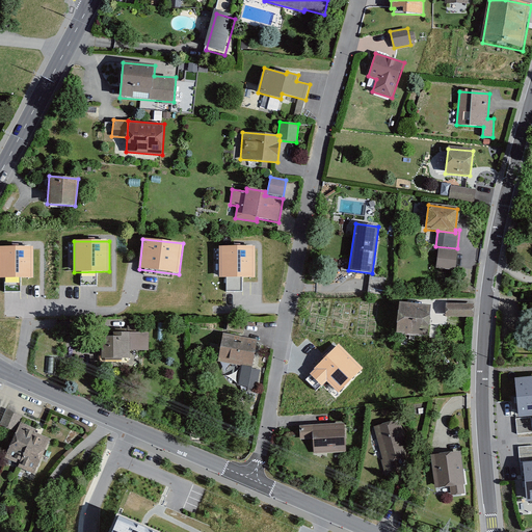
[(33,247),(0,246),(0,278),(33,278),(33,247)]
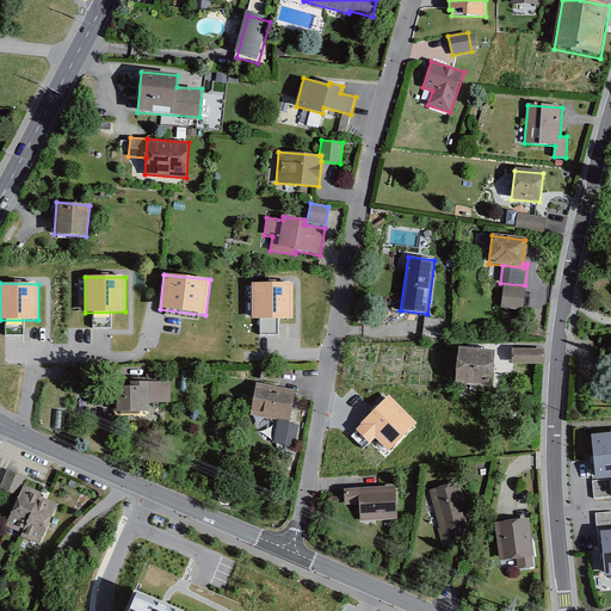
[(294,283),(252,283),(252,320),(292,320),(294,283)]
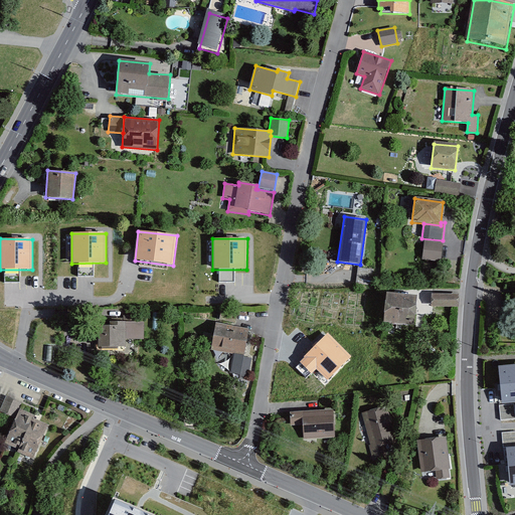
[(424,241),(422,260),(441,262),(444,243),(424,241)]
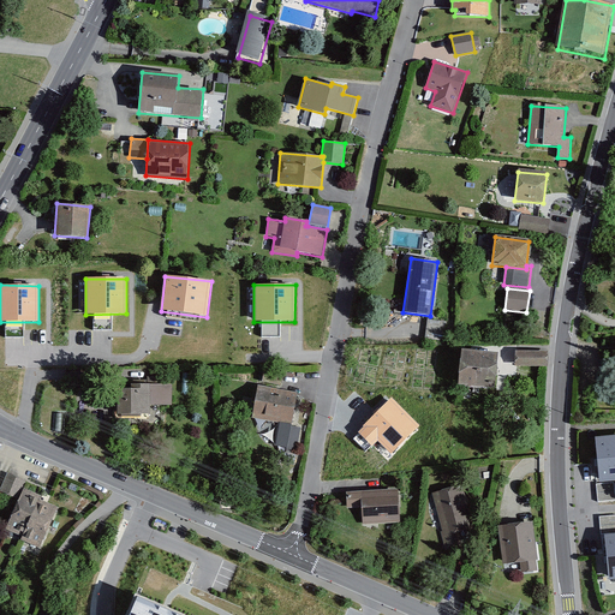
[(514,350),(514,364),(545,365),(545,351),(514,350)]
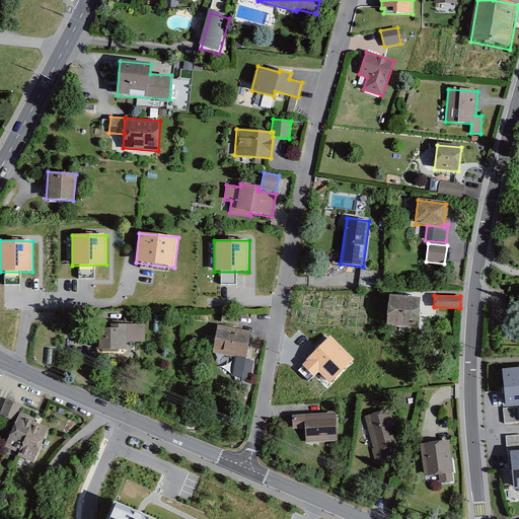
[(422,302),(391,299),(389,326),(420,328),(422,302)]
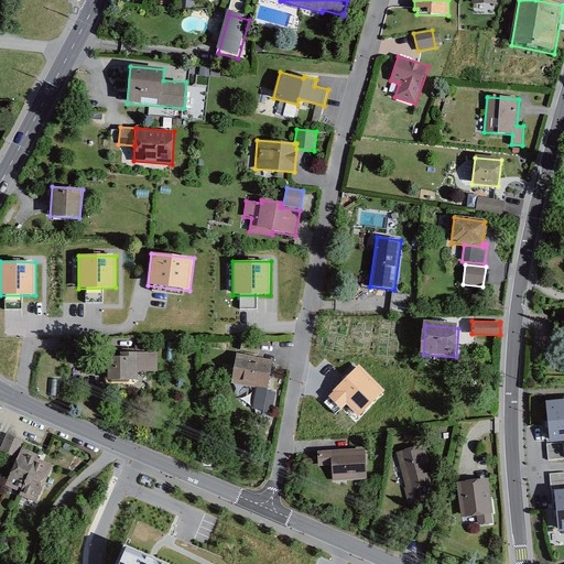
[(240,350),(258,353),(260,342),(242,338),(240,350)]
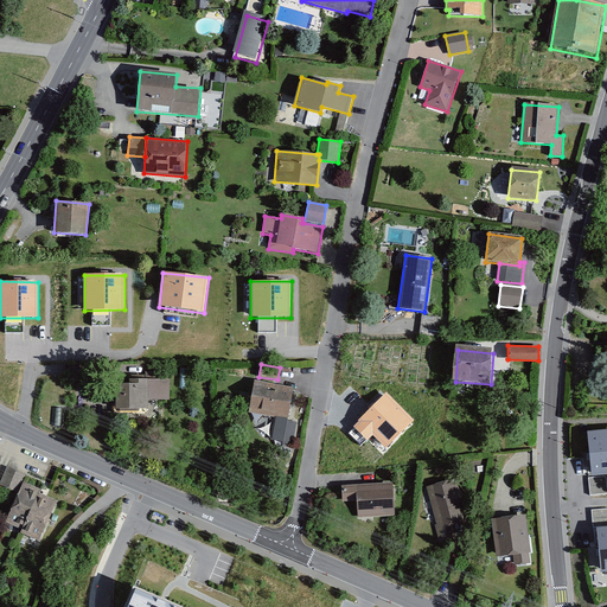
[(116,379),(116,410),(148,410),(148,400),(170,400),(170,379),(116,379)]
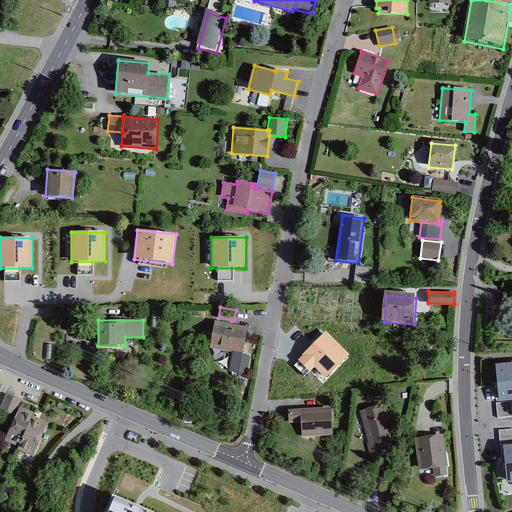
[(248,329),(215,323),(210,350),(244,355),(248,329)]
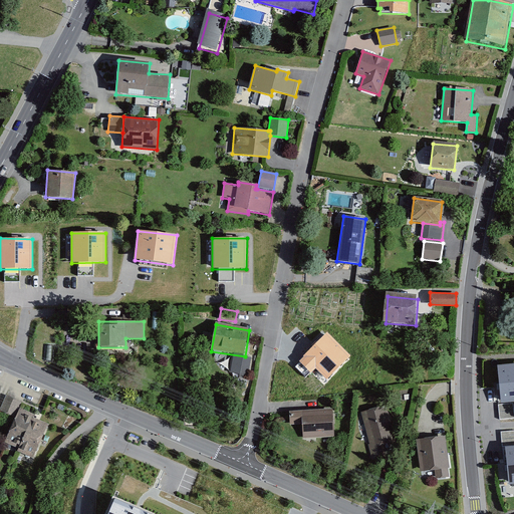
[(348,357),(325,334),(299,360),(311,372),(315,367),(327,378),(348,357)]
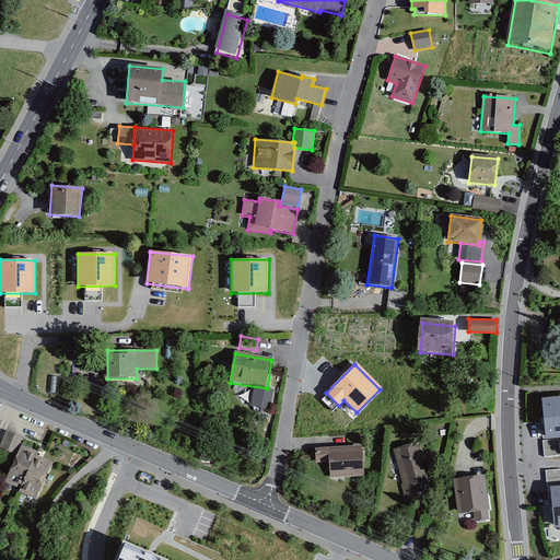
[(266,392),(266,389),(255,387),(251,409),(261,411),(266,392)]
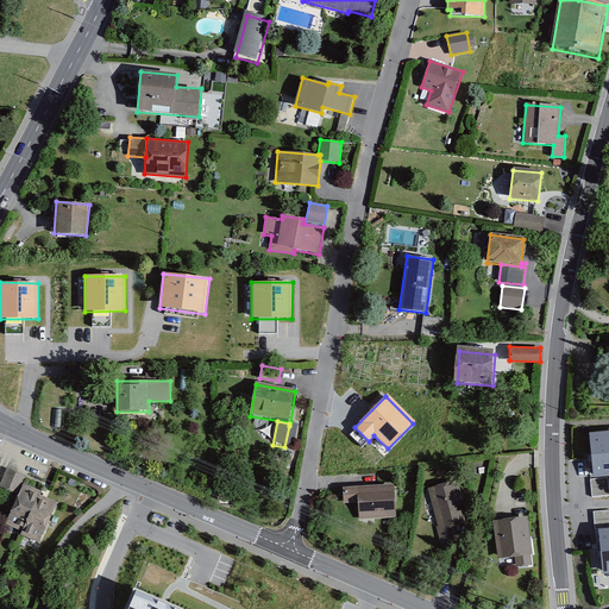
[(300,427),(289,426),(284,447),(284,451),(294,453),(300,427)]
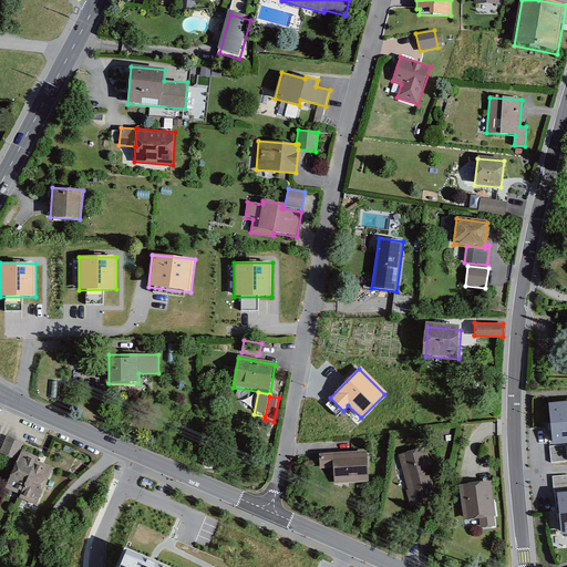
[(566,402),(549,404),(554,445),(566,443),(566,402)]
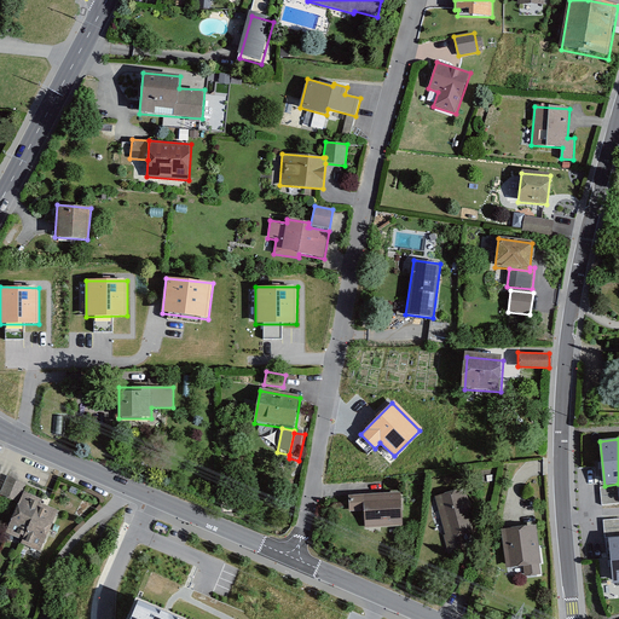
[(7,475),(0,491),(0,495),(18,503),(23,492),(25,484),(7,475)]
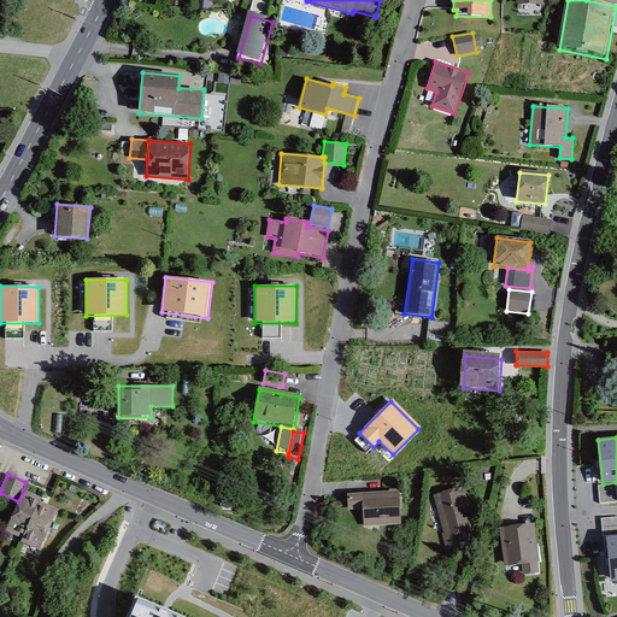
[(466,485),(434,494),(446,538),(479,528),(466,485)]
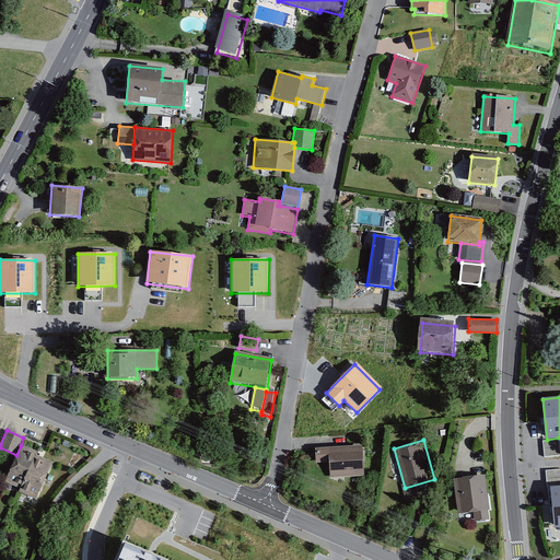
[(543,441),(545,457),(559,455),(559,448),(559,440),(543,441)]
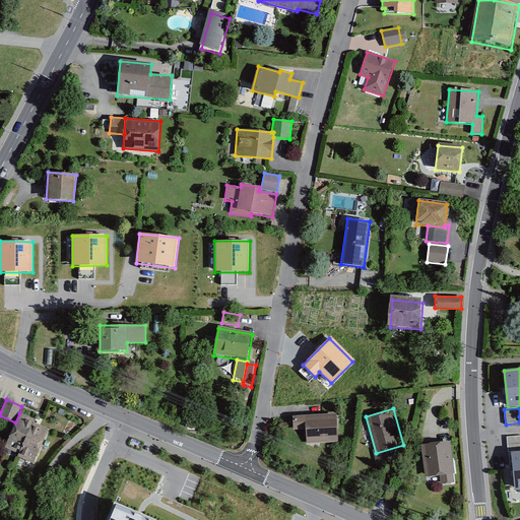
[(15,423),(4,448),(19,454),(34,423),(35,419),(19,413),(15,423)]
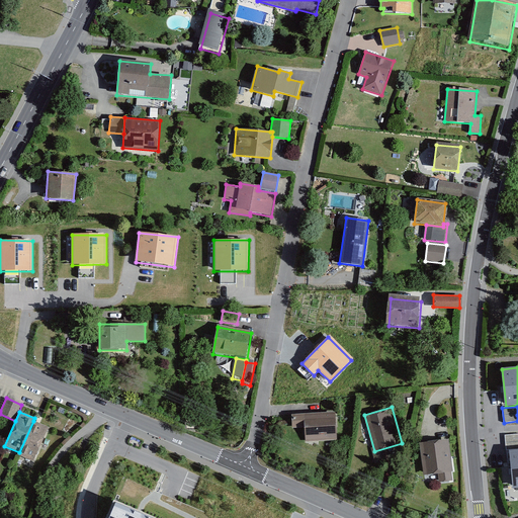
[(336,442),(335,414),(294,415),(294,429),(304,428),(304,443),(336,442)]
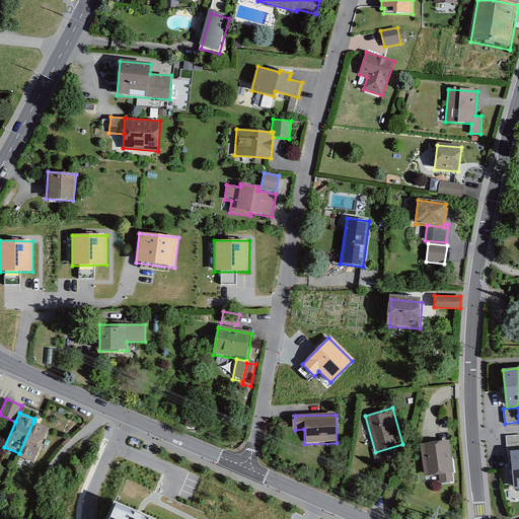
[(33,422),(19,453),(18,455),(33,461),(49,428),(33,422)]
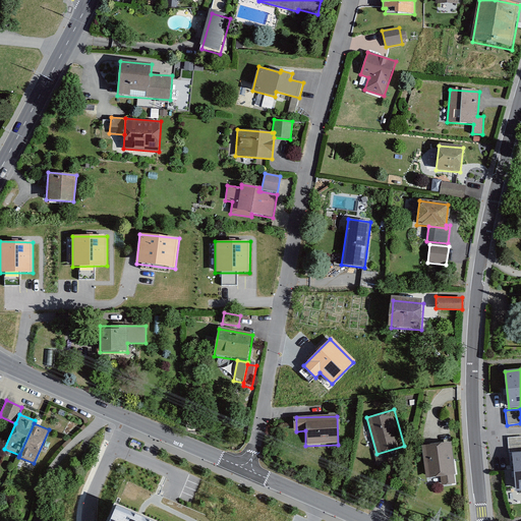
[(520,436),(508,438),(509,453),(520,451),(520,436)]
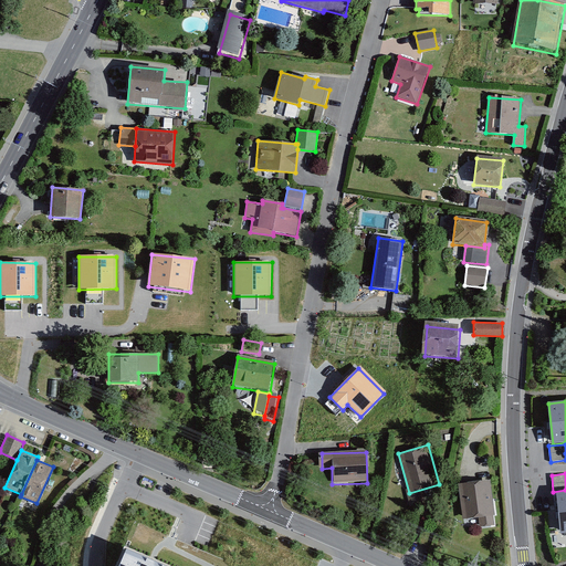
[(491,479),(459,483),(464,520),(478,519),(479,528),(496,526),(491,479)]
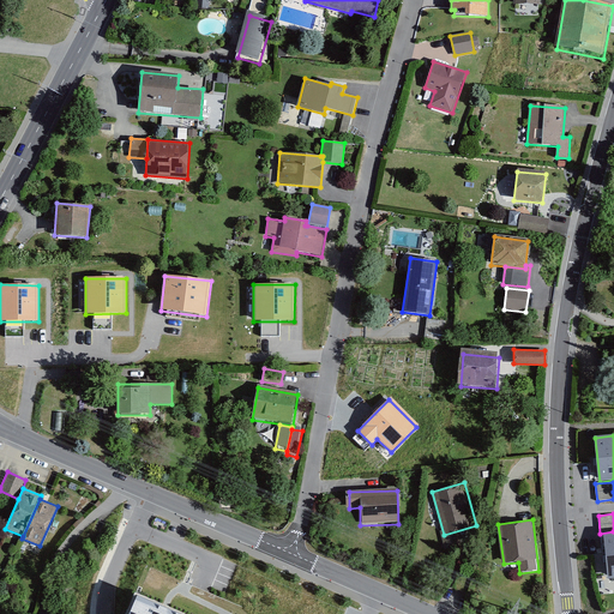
[(178,613),(138,597),(130,613),(178,613)]
